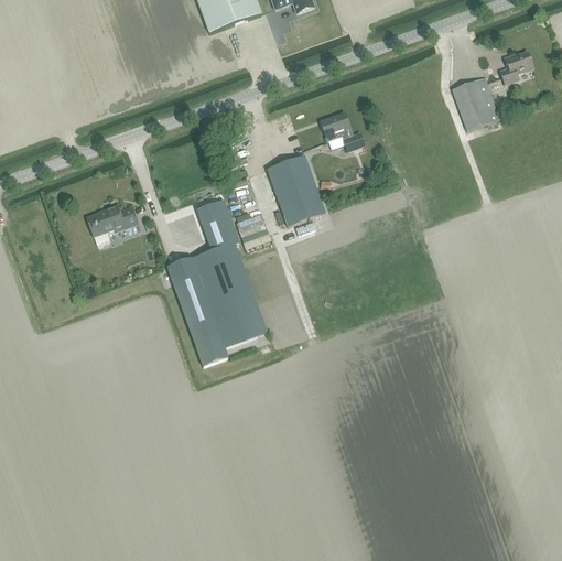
[(194,0),(207,33),(259,14),(254,0),(194,0)]
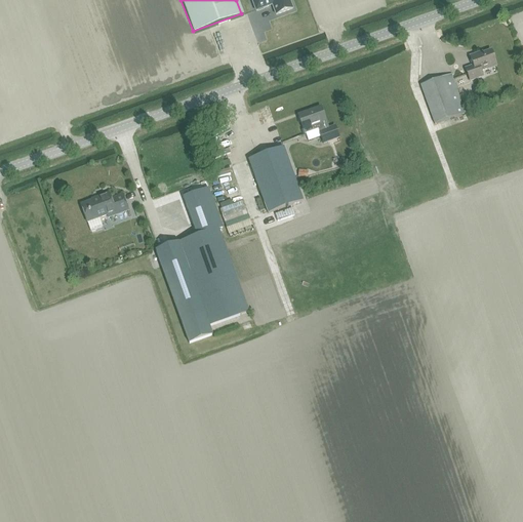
[(248,0),(251,8),(268,2),(272,11),(289,6),(286,0),(248,0)]
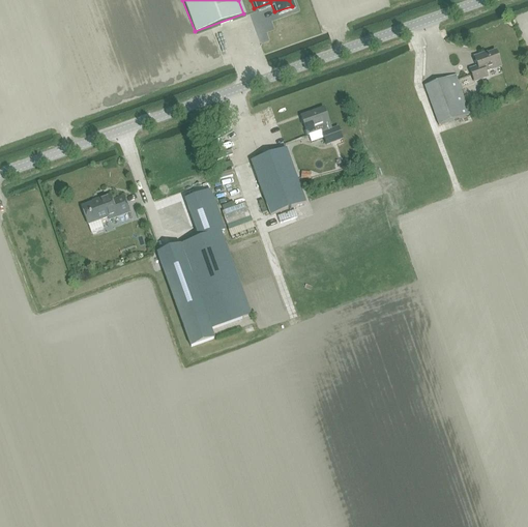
[(500,64),(494,48),(480,53),(479,52),(472,54),(475,63),(468,66),(472,80),(486,75),(485,70),(500,64)]
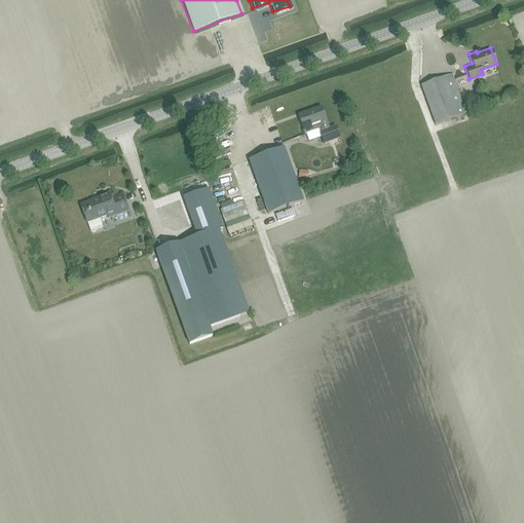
[(433,121),(463,111),(450,72),(419,82),(433,121)]
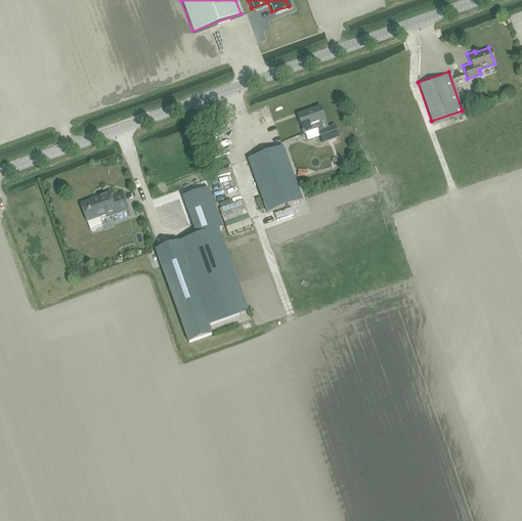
[(316,104),(295,113),(301,131),(323,124),(316,104)]
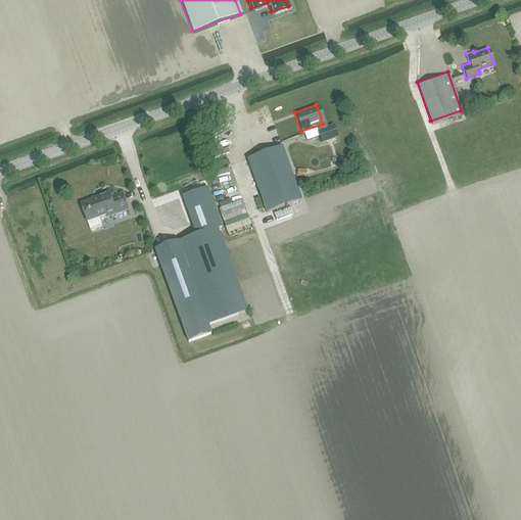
[(320,141),(336,135),(331,124),(316,129),(320,141)]
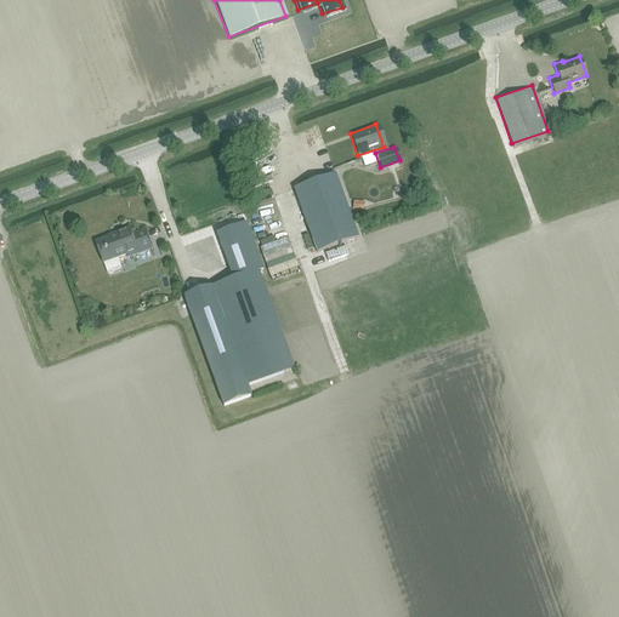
[(313,250),(355,235),(331,171),(290,186),(313,250)]
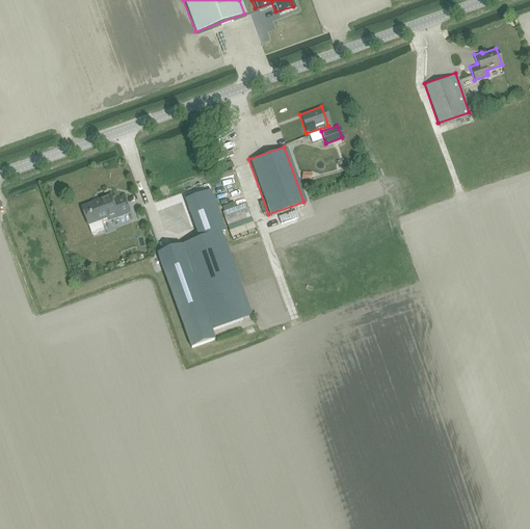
[(344,158),(341,167),(348,169),(351,161),(344,158)]
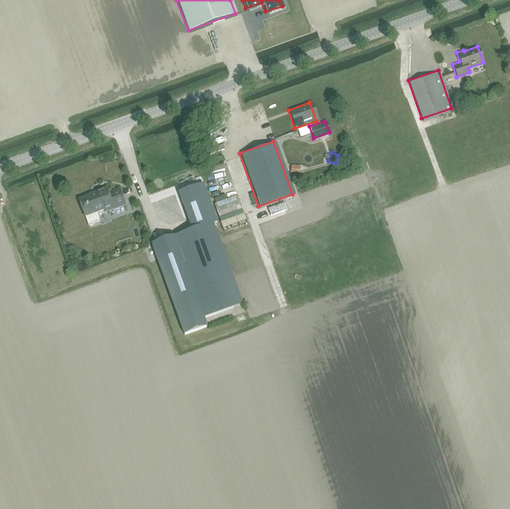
[(182,333),(206,325),(203,316),(239,302),(210,222),(216,220),(202,181),(176,190),(189,228),(170,235),(149,242),(182,333)]
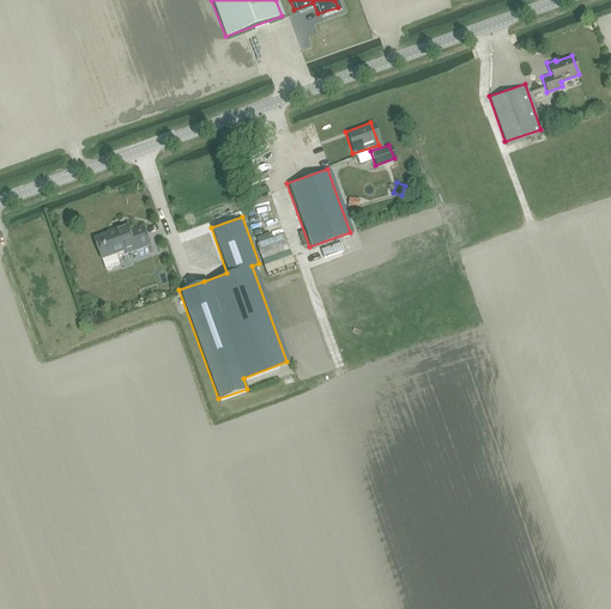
[(126,230),(123,221),(110,227),(110,230),(92,236),(103,266),(118,261),(114,250),(123,247),(125,250),(146,243),(140,224),(126,230)]
